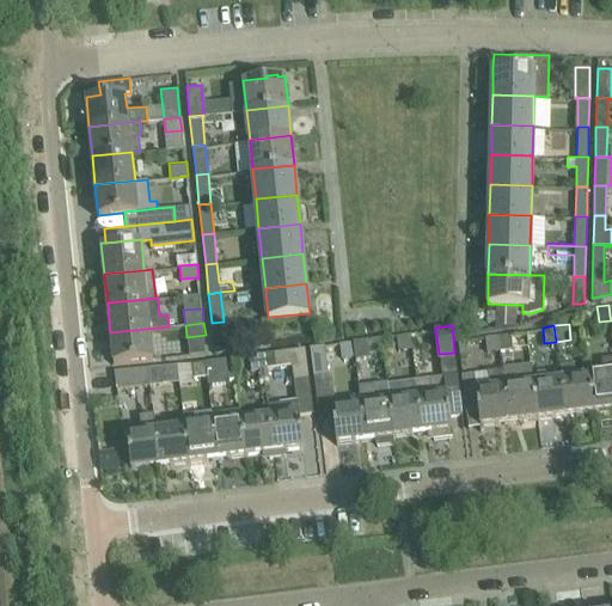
[(158,328),(110,332),(114,361),(153,357),(150,329),(158,328)]
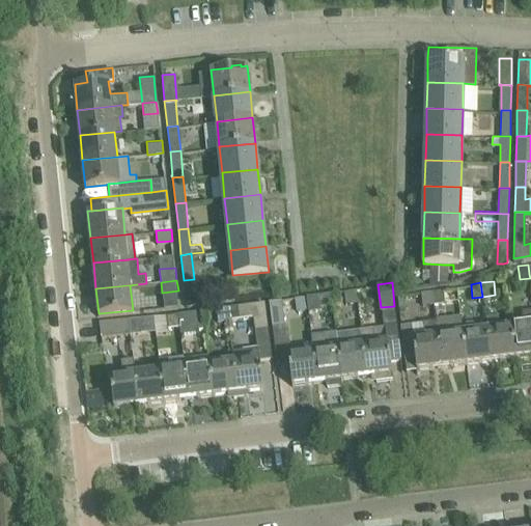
[(357,301),(355,287),(343,288),(345,302),(357,301)]
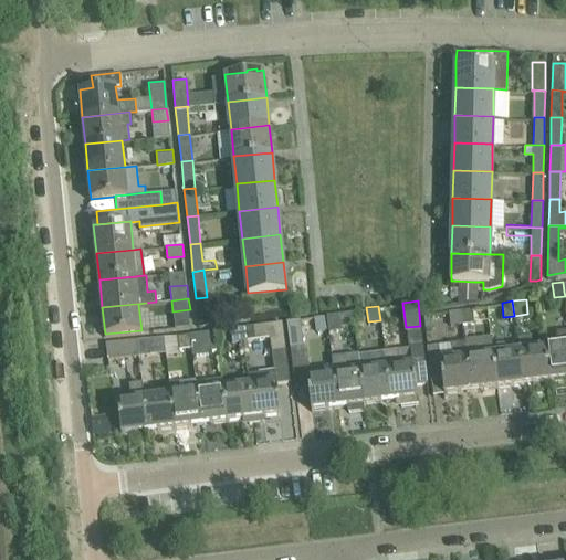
[(471,306),(460,307),(461,323),(473,320),(471,306)]
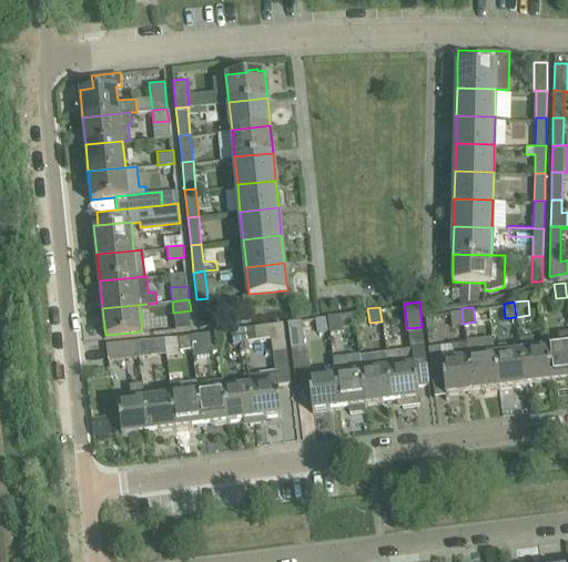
[(463,324),(462,314),(462,308),(450,309),(452,325),(463,324)]
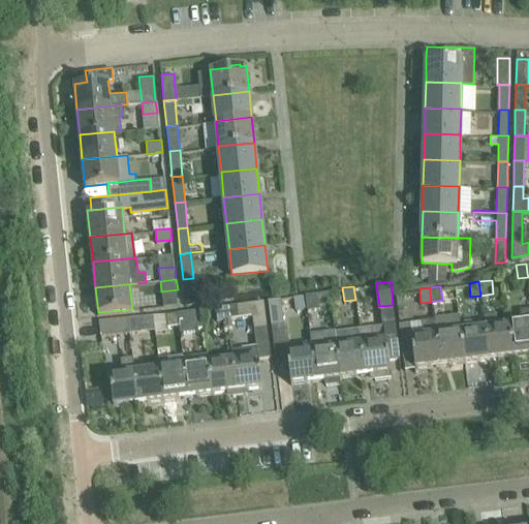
[(333,319),(330,291),(320,293),(323,320),(333,319)]
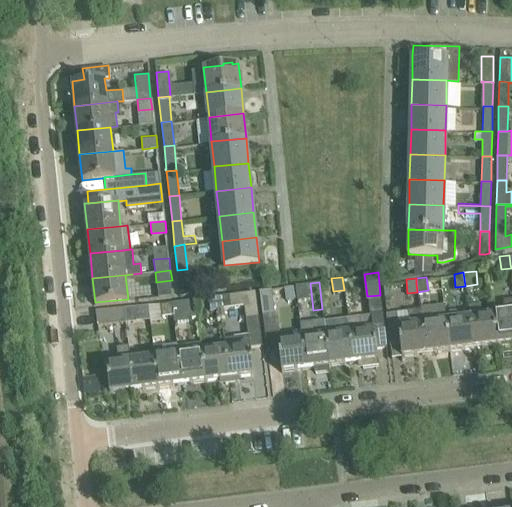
[(298,296),(296,283),(284,285),(286,298),(298,296)]
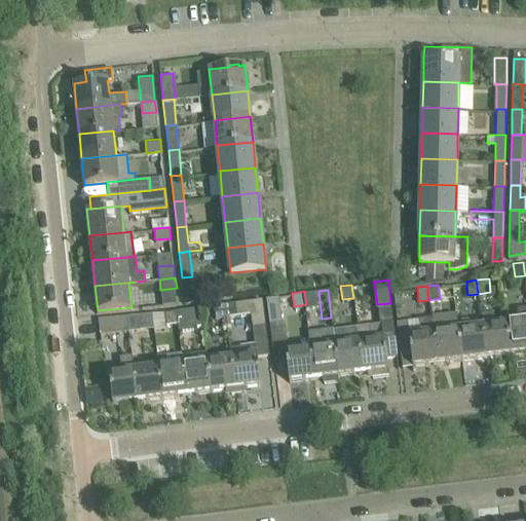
[(269,323),(283,321),(279,295),(266,297),(269,323)]
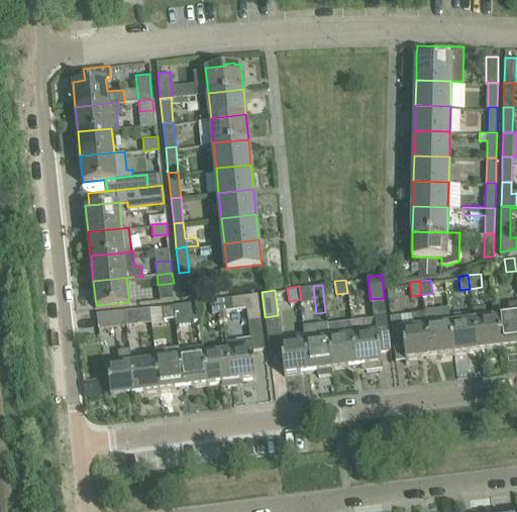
[(221,297),(222,307),(222,309),(246,306),(248,320),(262,318),(257,292),(221,297)]
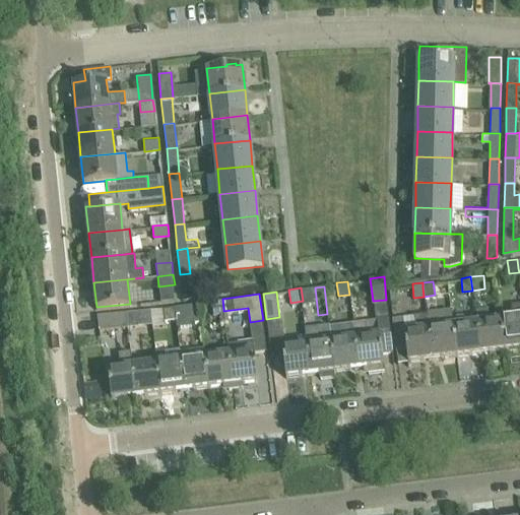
[(223,311),(223,309),(222,299),(211,301),(213,313),(223,311)]
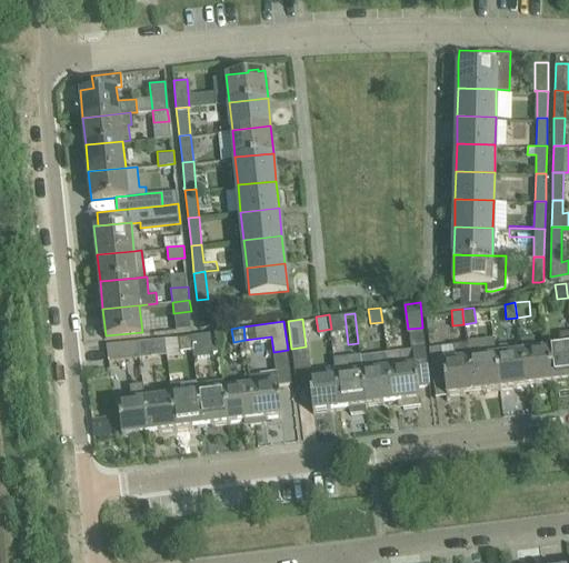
[(568,330),(559,331),(561,348),(547,349),(551,381),(568,378),(568,330)]
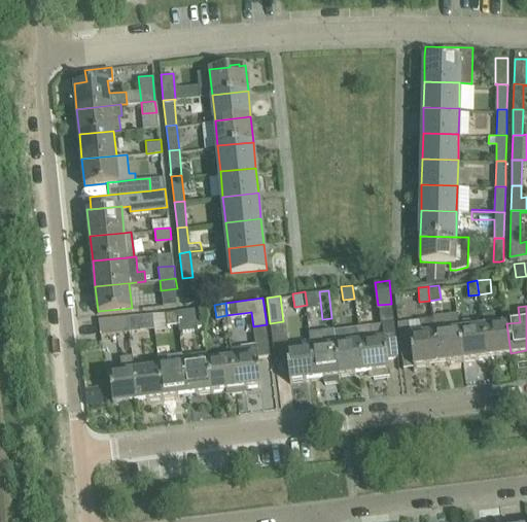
[(187,308),(176,310),(177,322),(178,328),(192,327),(192,323),(203,322),(200,307),(187,308)]
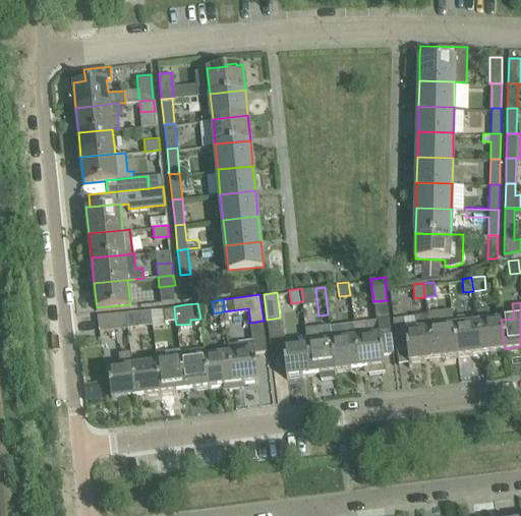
[(151,308),(151,310),(153,326),(166,324),(166,320),(175,319),(174,306),(163,307),(151,308)]
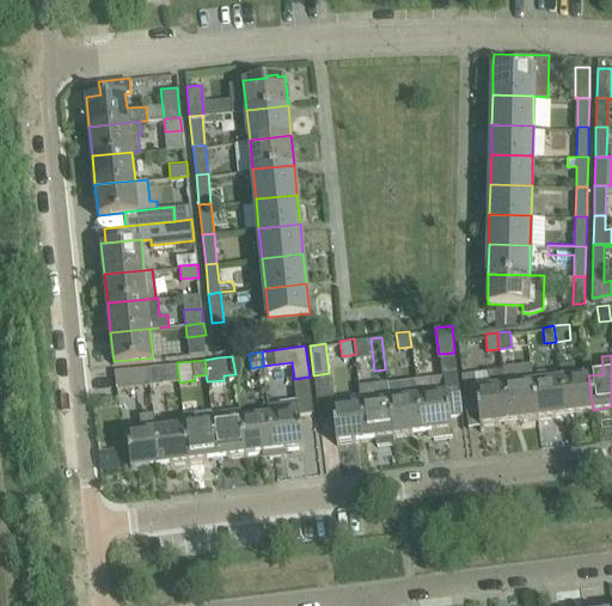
[(588,375),(577,377),(575,360),(560,362),(562,379),(561,379),(564,414),(593,410),(588,375)]
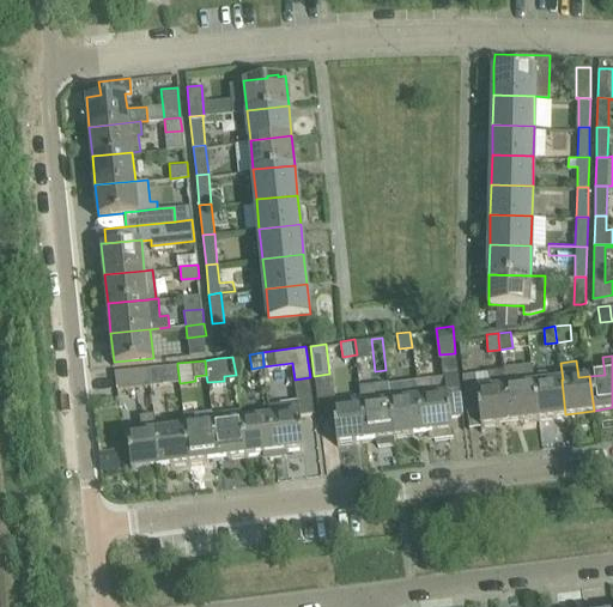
[(536,418),(565,414),(562,380),(535,383),(533,363),(530,364),(536,418)]
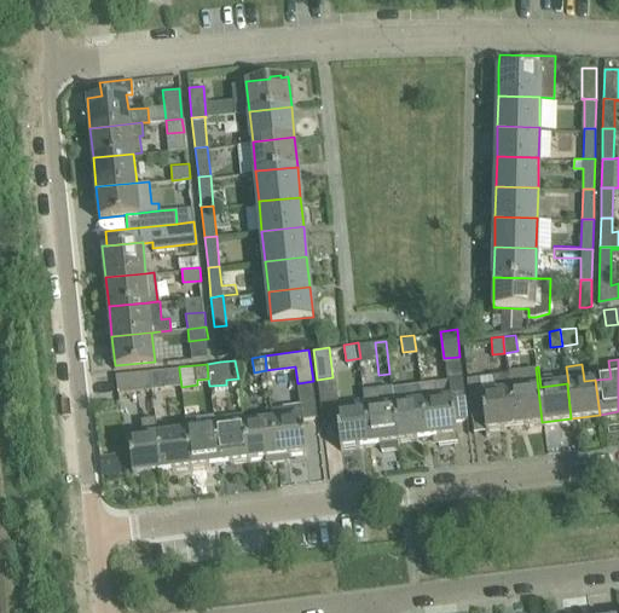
[(165,368),(150,370),(151,387),(166,386),(165,369),(165,368)]
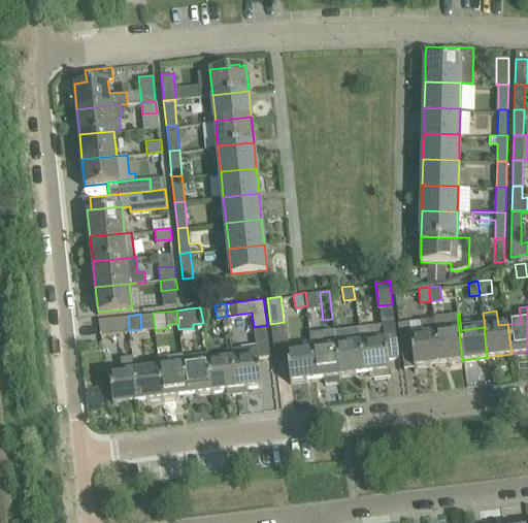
[(432,318),(438,362),(462,360),(457,314),(447,315),(447,316),(432,318)]
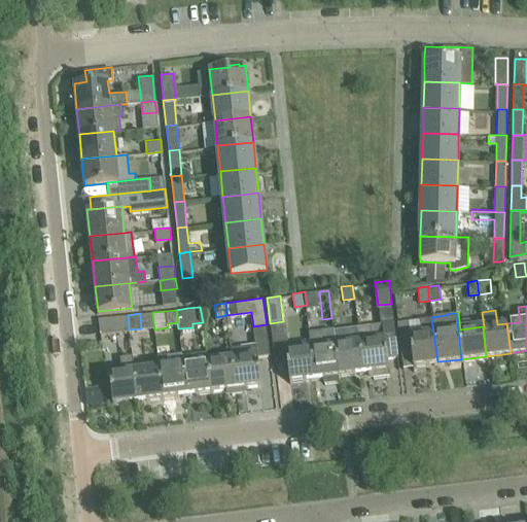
[(129,329),(128,315),(98,317),(100,333),(129,329)]
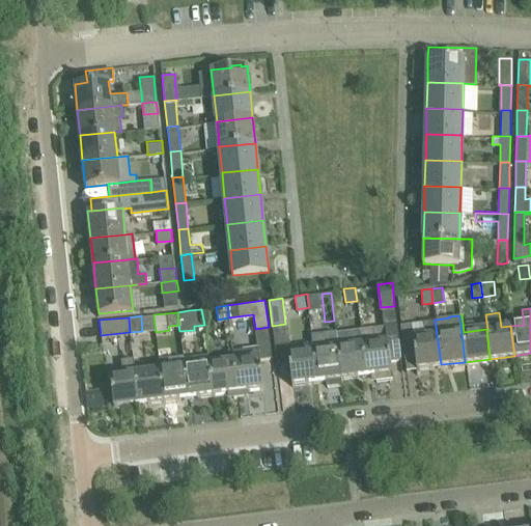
[(435,320),(401,324),(400,324),(404,357),(415,355),(417,367),(441,364),(435,320)]
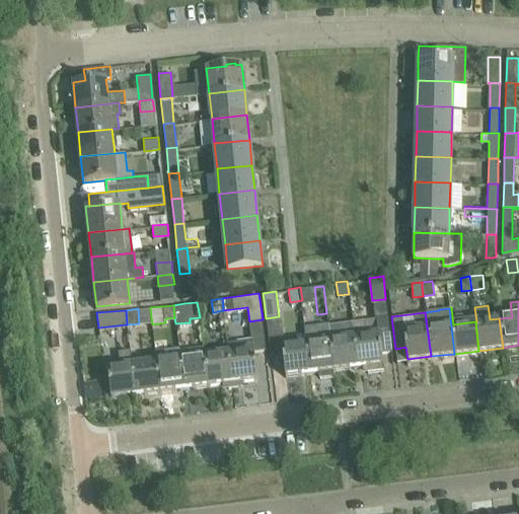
[(358,365),(367,364),(368,370),(384,368),(381,350),(392,349),(388,316),(352,320),(358,365)]
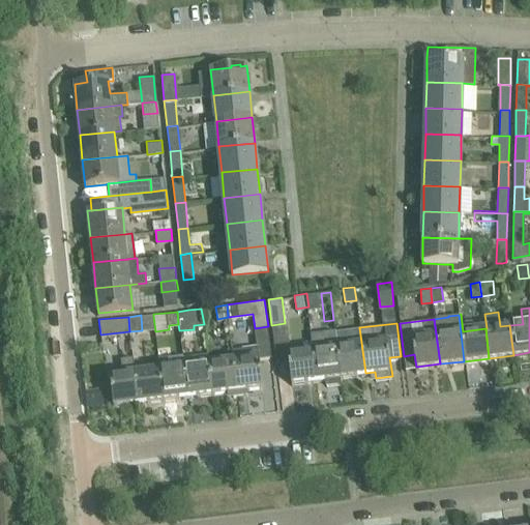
[(359,327),(347,329),(335,330),(337,347),(336,347),(341,376),(365,373),(359,327)]
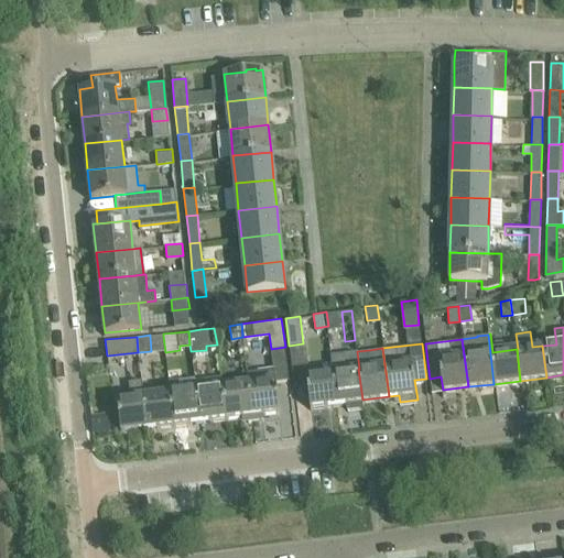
[(357,351),(332,354),(334,372),(337,403),(346,402),(347,408),(364,407),(362,400),(358,369),(359,369),(357,351)]
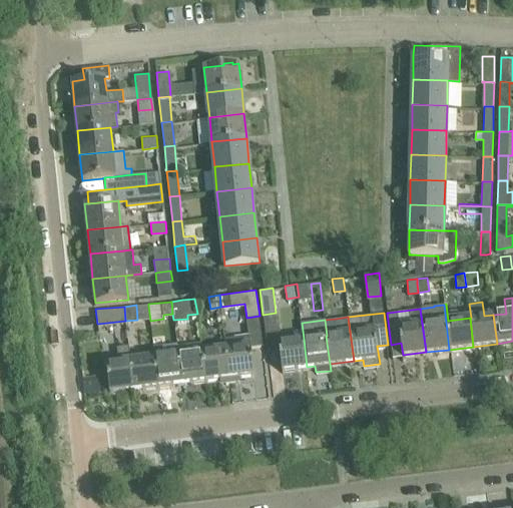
[(249,334),(225,338),(226,347),(225,347),(230,381),(234,381),(233,376),(254,374),(249,334)]
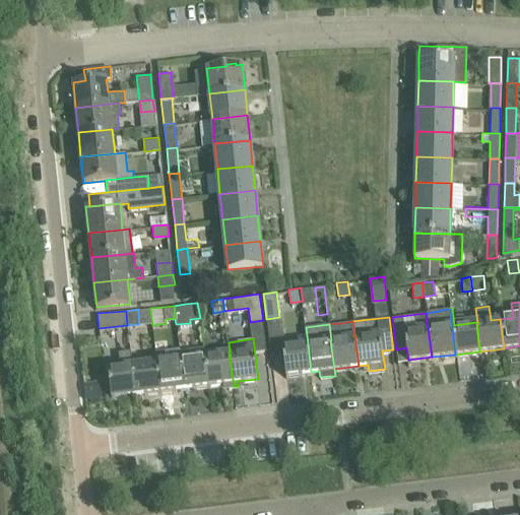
[(308,343),(282,346),(285,375),(311,372),(308,343)]
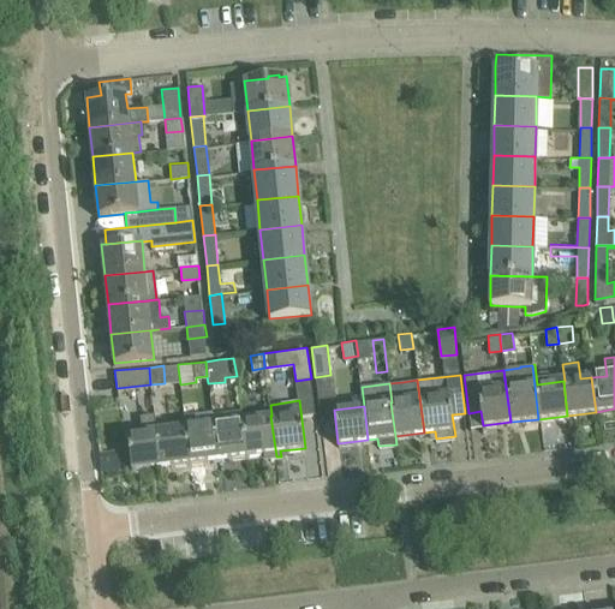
[(242,410),(212,413),(218,459),(246,455),(243,419),(242,410)]
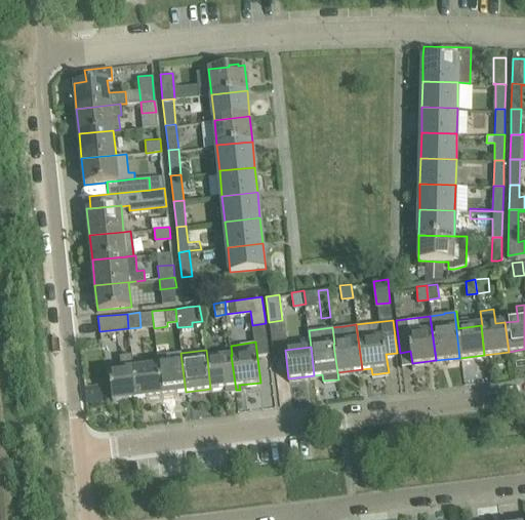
[(132,353),(120,354),(121,369),(109,370),(110,383),(112,398),(113,401),(137,398),(132,353)]
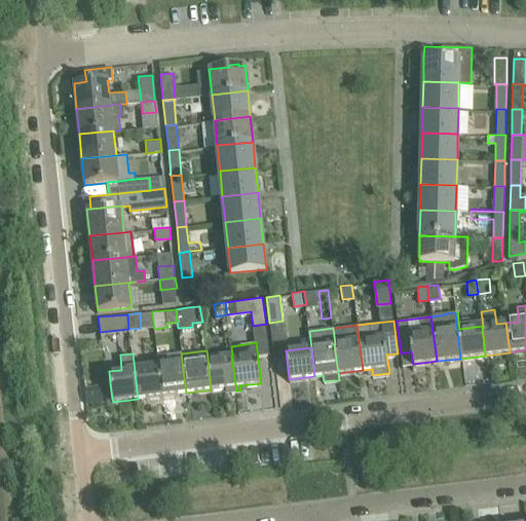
[(159,365),(135,368),(133,354),(138,399),(162,396),(159,365)]
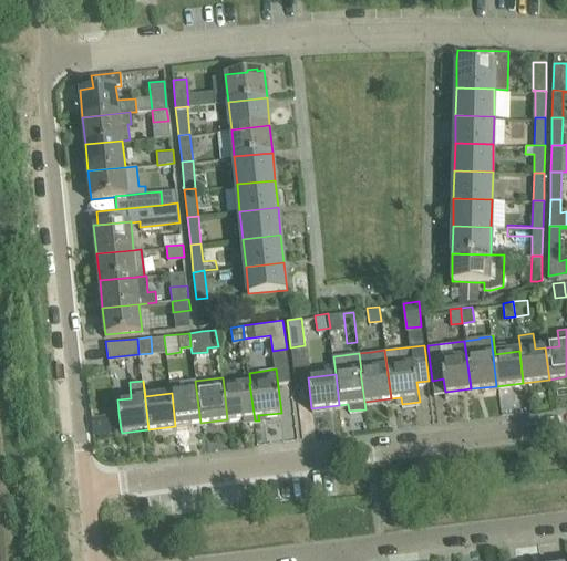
[(195,381),(171,384),(172,393),(175,426),(200,423),(195,381)]
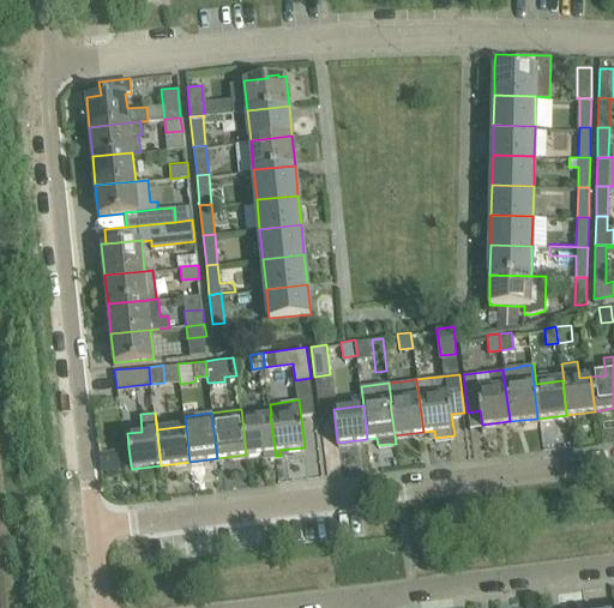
[(246,455),(270,451),(270,457),(276,456),(270,415),(242,419),(246,455)]
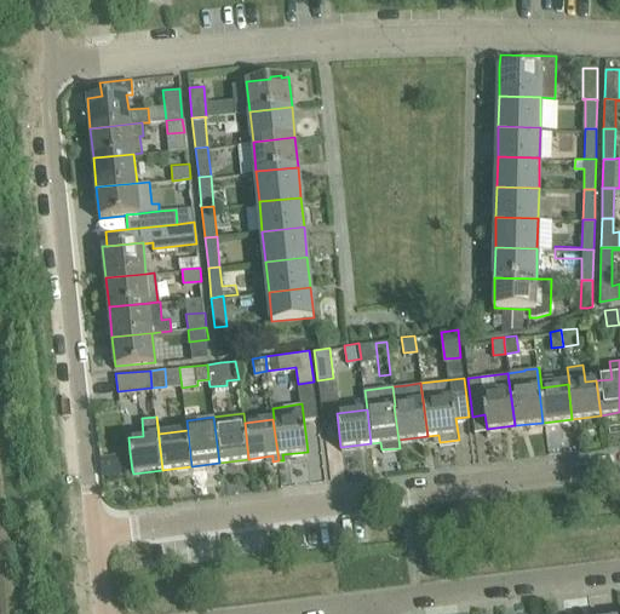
[(130,452),(99,455),(102,474),(132,470),(130,452)]
